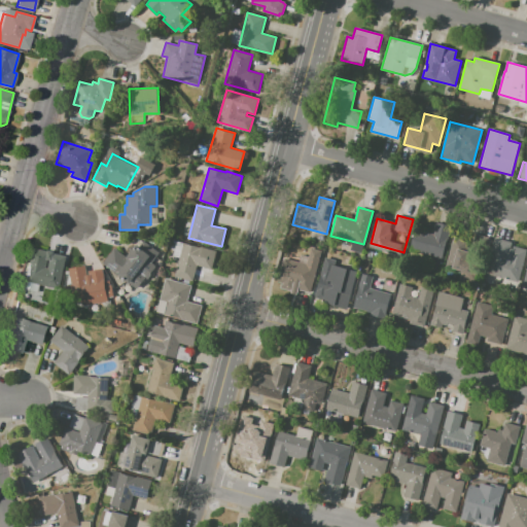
[(415,230),(433,234),(436,221),(451,225),(443,258),(409,250),(415,230)]
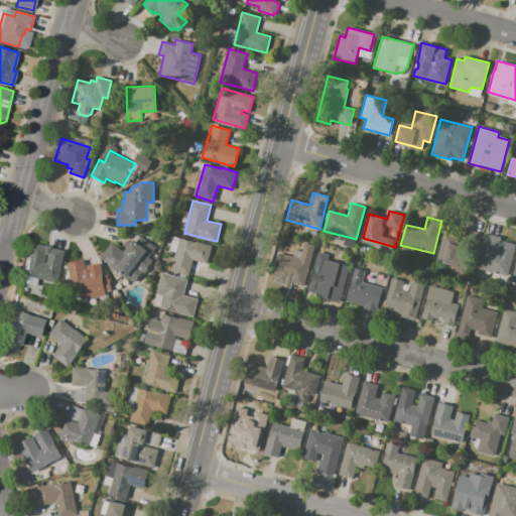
[(443,259),(447,242),(463,246),(467,231),(480,234),(472,266),(443,259)]
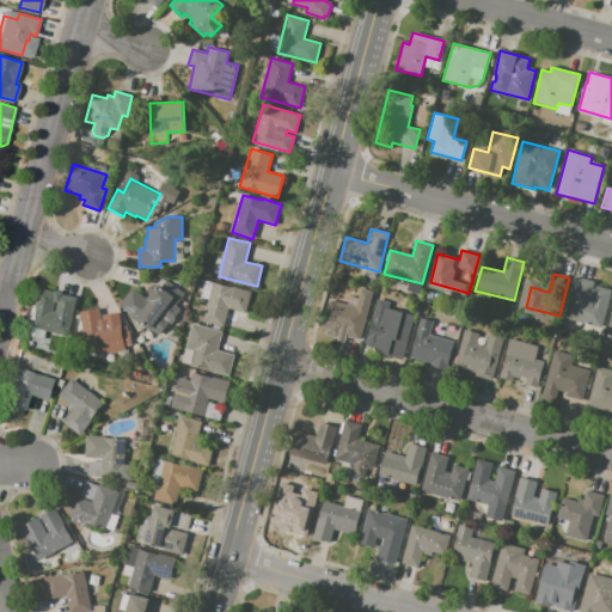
[(576,276),(595,282),(594,287),(609,291),(607,298),(611,299),(601,330),(563,318),(576,276)]
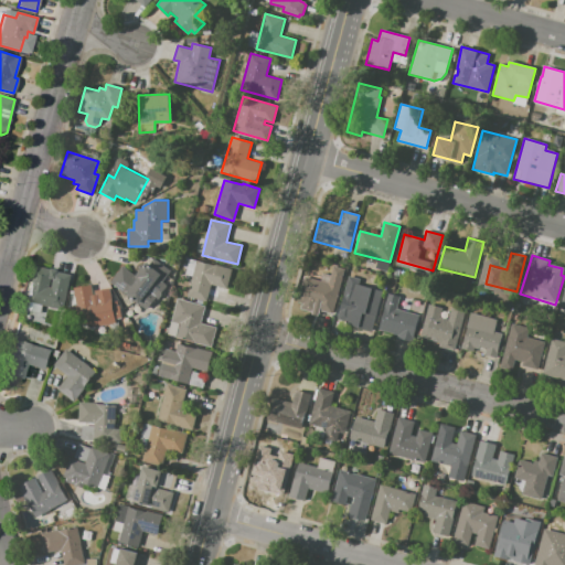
[(385,272),(388,262),(369,256),(365,265),(385,272)]
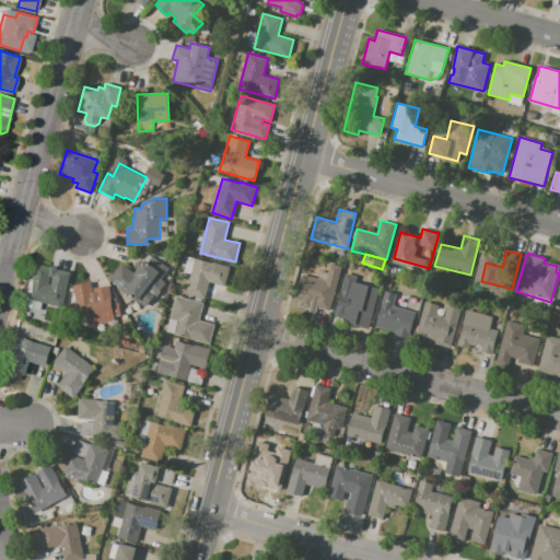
[(109,279),(121,264),(135,273),(143,263),(147,264),(152,256),(168,268),(161,279),(165,282),(160,290),(160,291),(155,296),(153,295),(146,306),(109,279)]
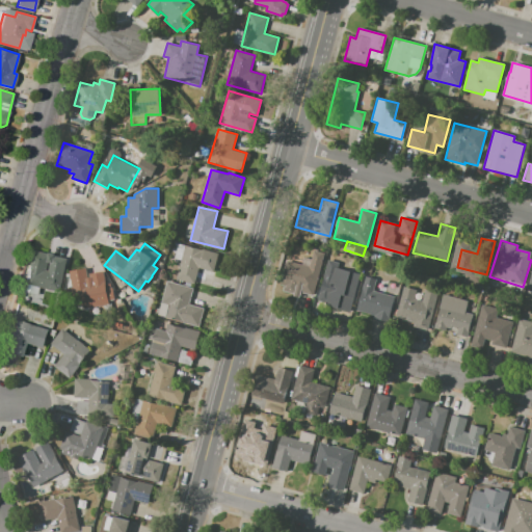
[(217,254),(213,271),(197,267),(193,284),(169,277),(179,243),(217,254)]
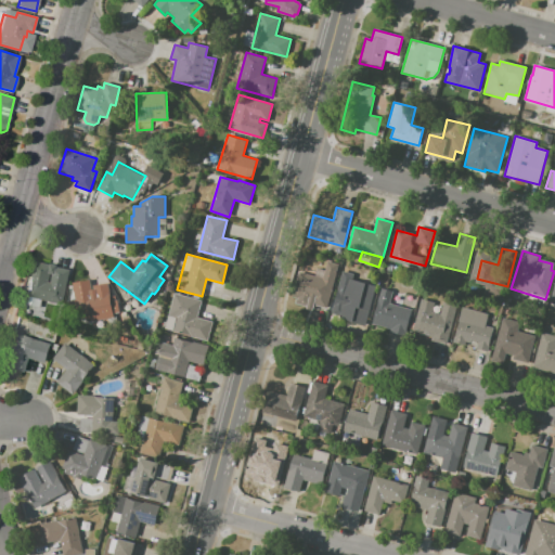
[(26,296),(30,278),(29,278),(33,261),(50,265),(50,262),(57,265),(57,266),(69,269),(62,304),(26,296)]
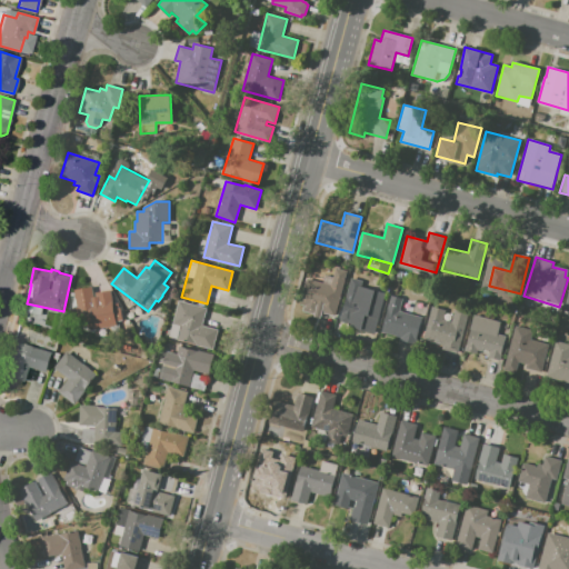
[(306,278),(331,286),(336,268),(347,271),(335,316),(322,312),(321,315),(321,316),(303,310),(305,305),(299,303),(306,278)]
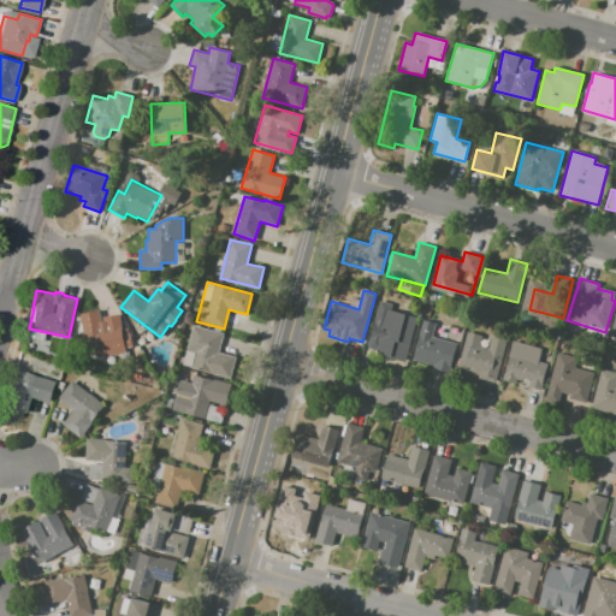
[(380,301),(394,304),(389,324),(397,326),(400,317),(416,321),(406,359),(392,355),(395,347),(388,345),(386,348),(381,347),(381,349),(368,345),(380,301)]
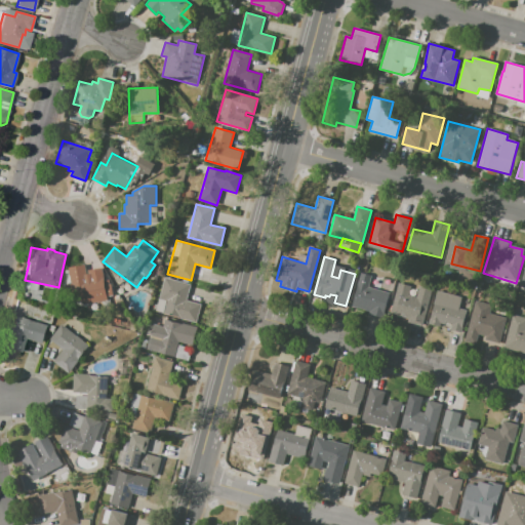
[(68,267),(85,264),(86,274),(88,274),(88,270),(102,268),(105,280),(109,279),(109,284),(110,283),(112,294),(107,295),(108,299),(75,306),(68,267)]
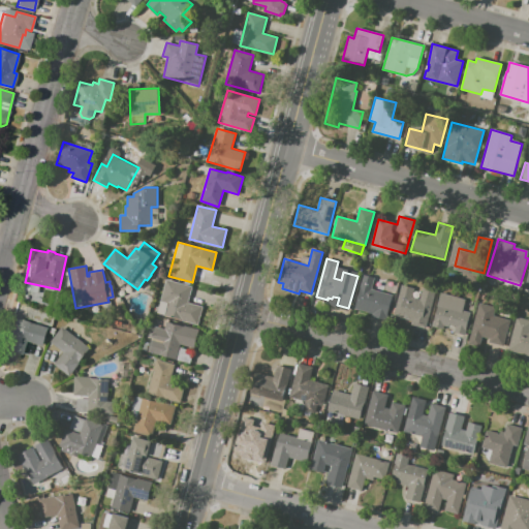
[(364,276),(374,278),(371,289),(393,296),(386,317),(354,309),(364,276)]
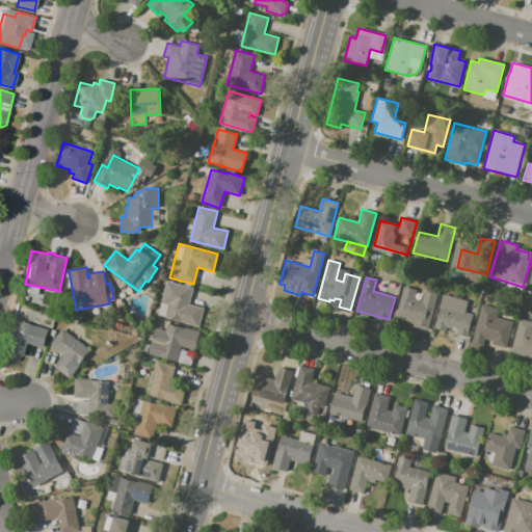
[(167,281),(192,288),(188,304),(204,308),(198,326),(183,322),(183,321),(159,315),(167,281)]
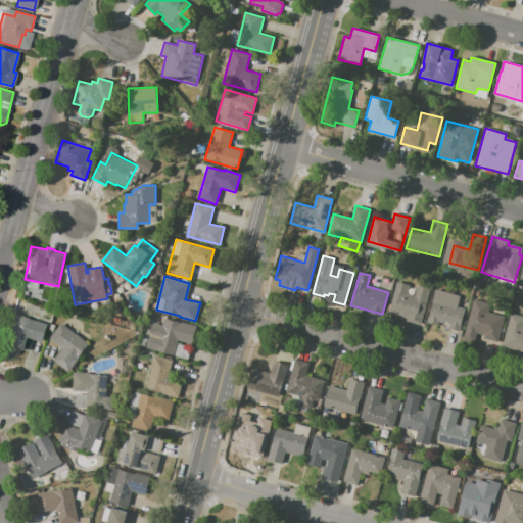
[(396,281),(410,285),(408,294),(415,296),(417,284),(430,288),(421,325),(407,321),(408,318),(388,313),(396,281)]
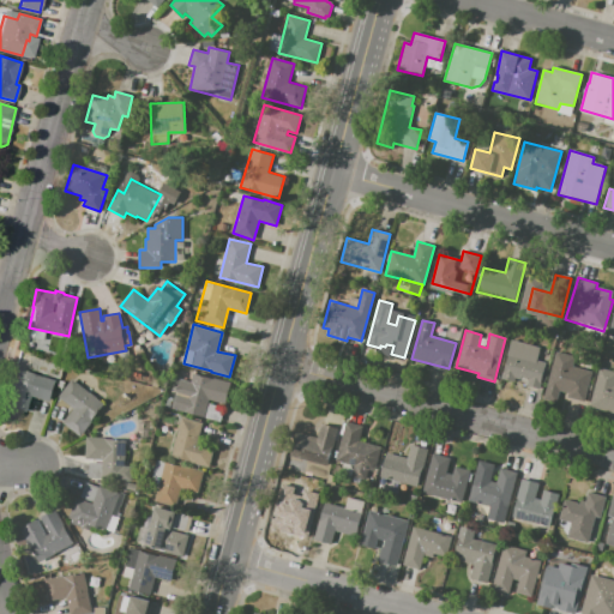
[(512,339),(541,348),(537,360),(546,362),(539,389),(529,386),(530,380),(516,377),(515,383),(501,379),(512,339)]
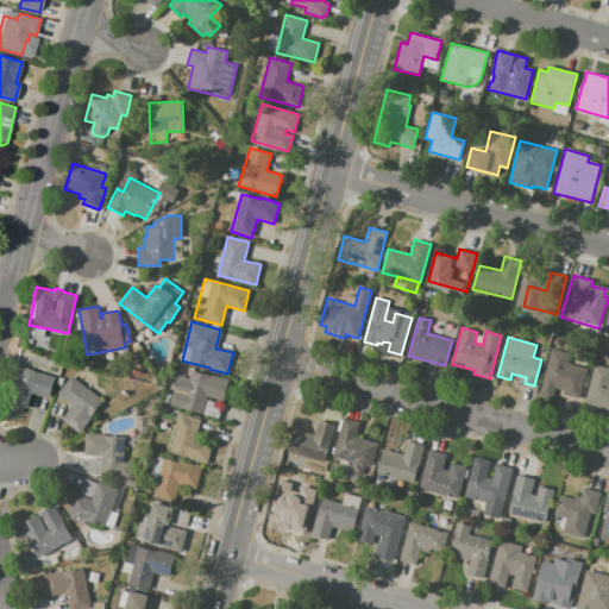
[(551,349),(571,355),(567,364),(586,369),(579,399),(563,394),(564,390),(554,388),(552,399),(540,395),(551,349)]
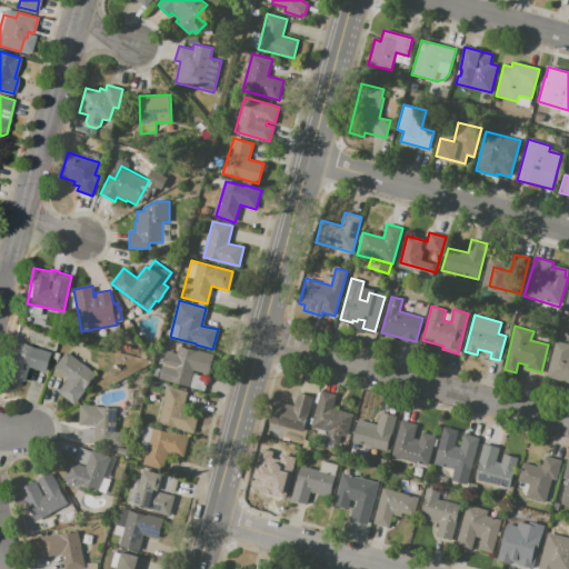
[(556,340),(568,343),(568,386),(566,386),(567,380),(547,375),(556,340)]
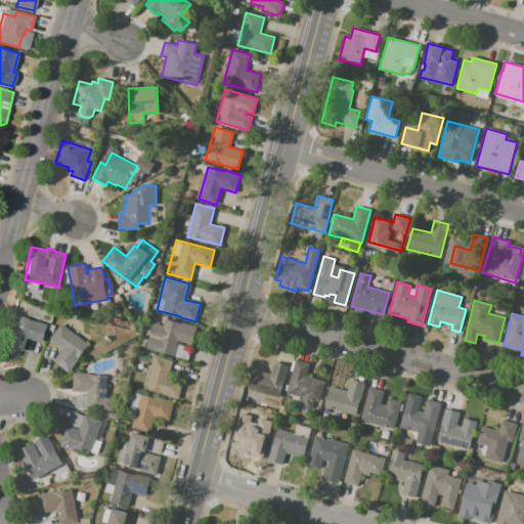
[(15,314),(47,324),(42,343),(27,338),(23,351),(6,346),(15,314)]
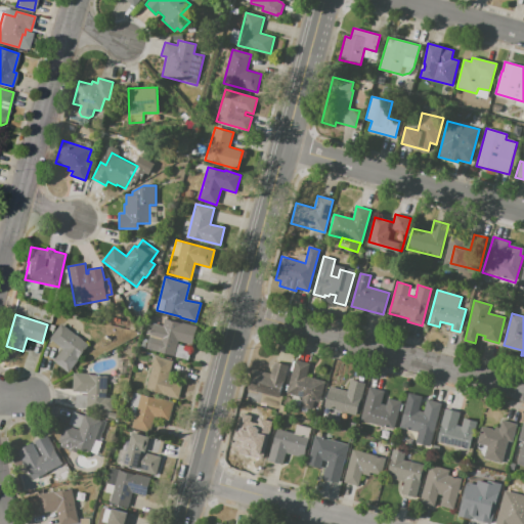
[(165,318),(182,323),(182,322),(197,326),(191,344),(178,341),(174,356),(146,349),(154,322),(163,325),(165,318)]
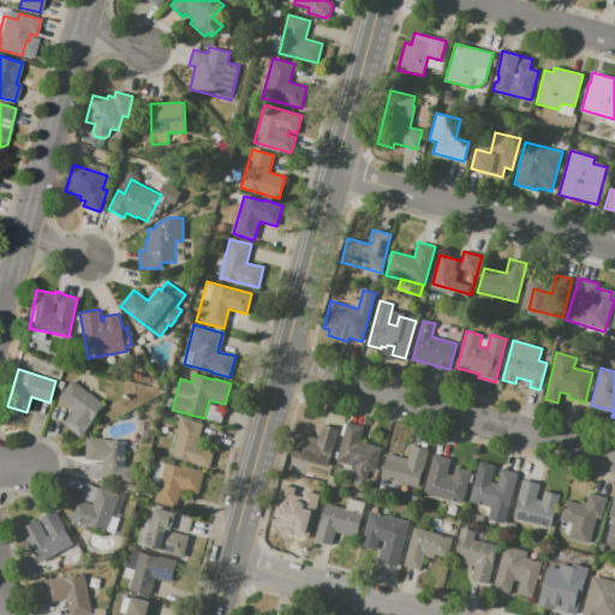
[(72,380),(105,405),(81,436),(63,423),(73,408),(59,398),(72,380)]
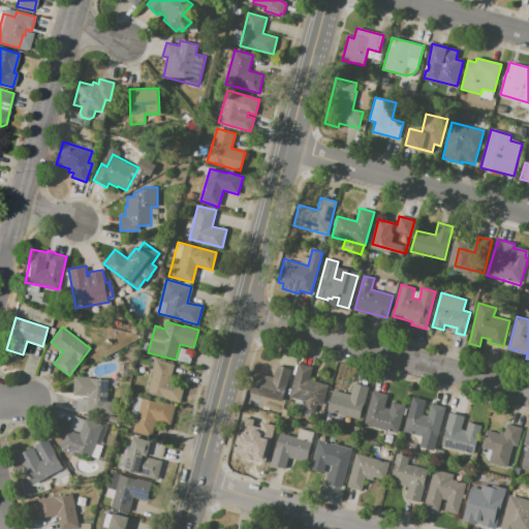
[(156,359),(175,364),(169,382),(184,386),(180,403),(147,395),(156,359)]
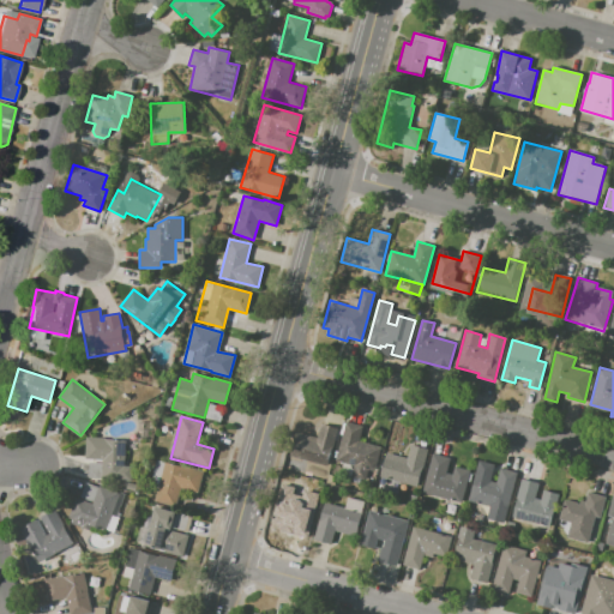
[(345,422),(363,426),(360,441),(380,446),(374,470),(368,469),(366,480),(351,476),(354,465),(336,461),(345,422)]
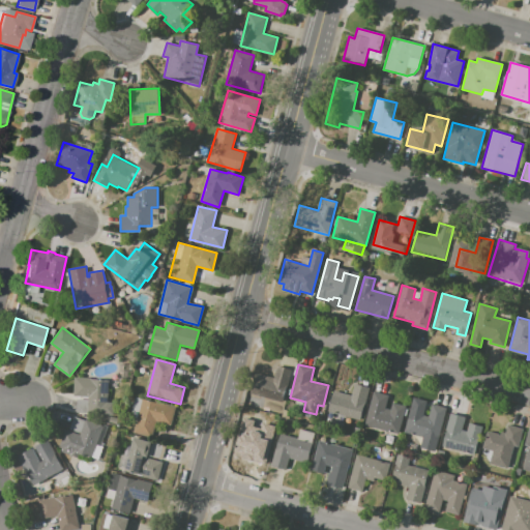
[(255,373),(274,377),(276,365),(291,370),(283,402),(249,393),(255,373)]
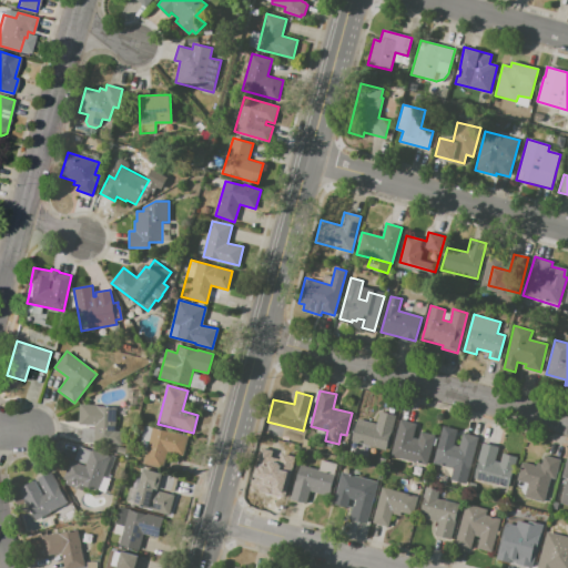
[(94,442),(94,425),(79,425),(80,404),(98,405),(98,406),(117,407),(115,432),(122,432),(122,445),(111,445),(111,443),(94,442)]
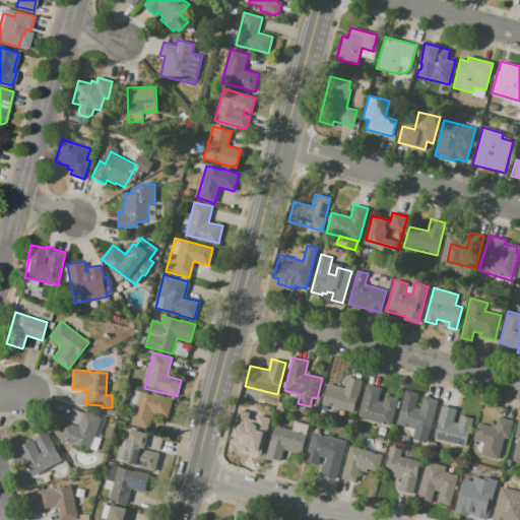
[(327,383),(344,388),(347,376),(363,380),(353,412),(322,404),(327,383)]
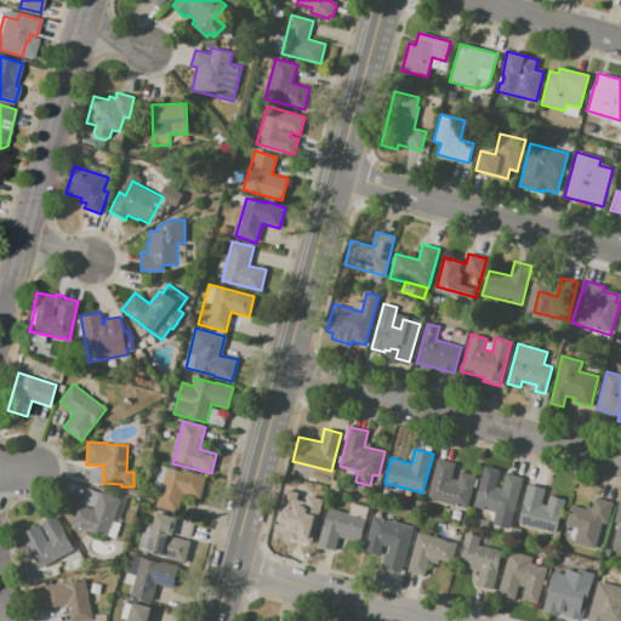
[(438,459),(455,462),(451,478),(457,480),(460,471),(476,476),(466,508),(427,497),(438,459)]
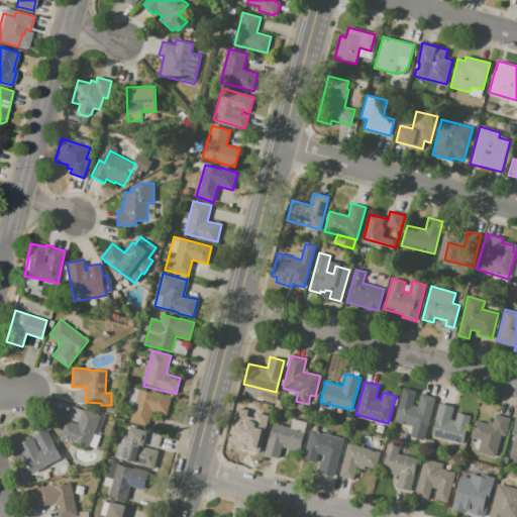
[(403,388),(415,390),(412,405),(418,406),(421,394),(436,398),(424,440),(408,435),(411,425),(394,421),(403,388)]
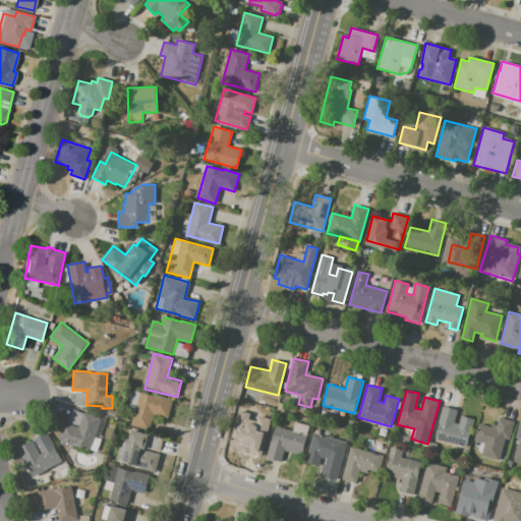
[(140,392),(172,400),(167,418),(154,414),(150,428),(132,423),(140,392)]
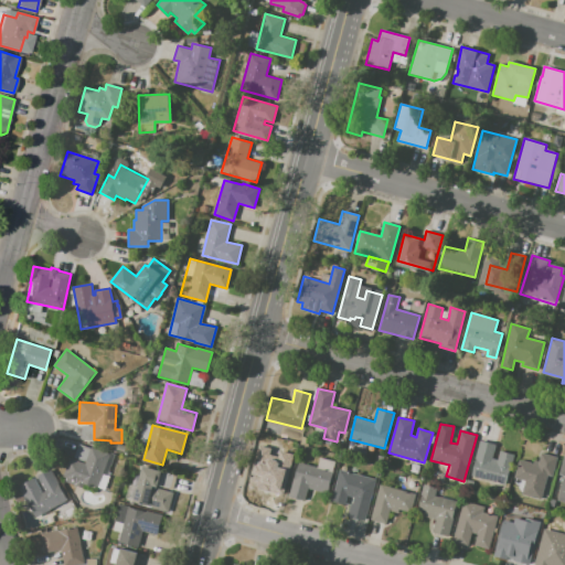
[(480,440),(497,445),(494,452),(499,454),(500,450),(514,455),(507,483),(469,475),(480,440)]
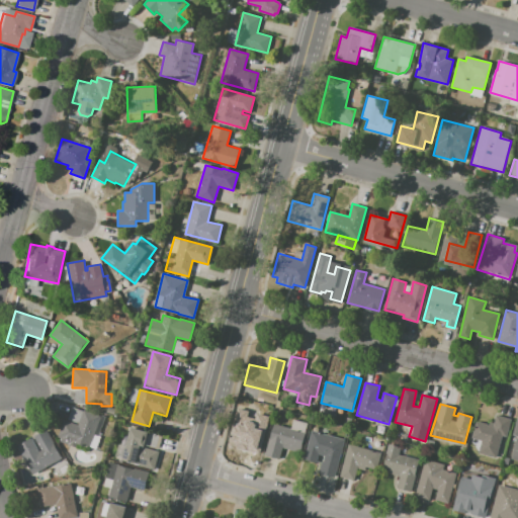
[(101,417),(89,448),(58,436),(65,419),(79,425),(85,410),(101,417)]
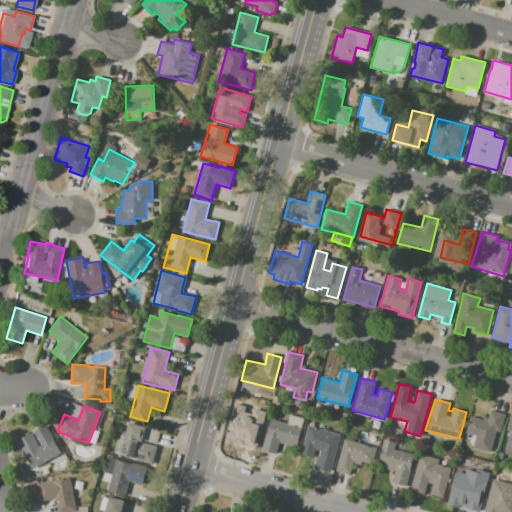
[(235,406),(266,414),(258,446),(243,442),(247,430),(229,425),(235,406)]
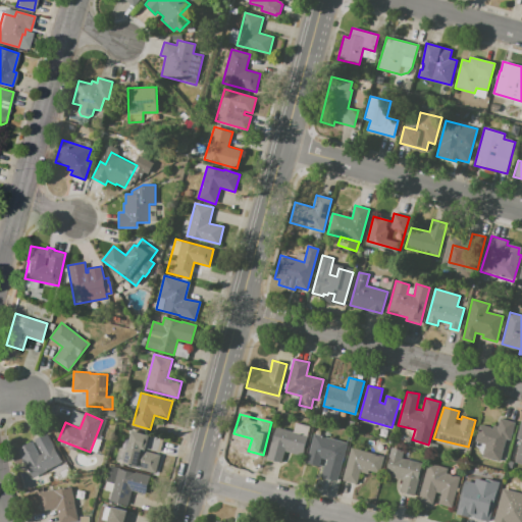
[(500,418),(515,422),(510,440),(506,439),(500,461),(481,456),(485,445),(475,441),(479,425),(492,428),(493,425),(498,426),(500,418)]
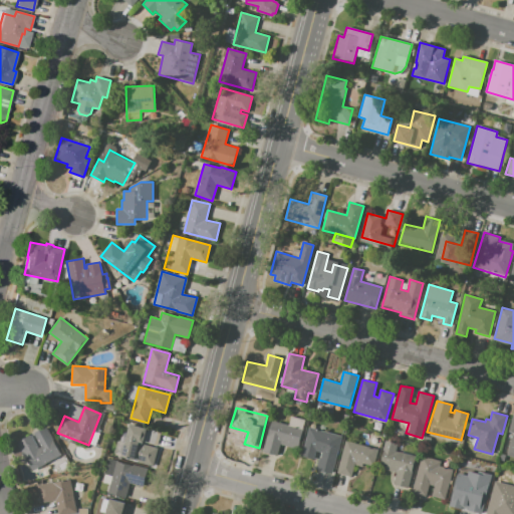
[(513,416),(511,415),(507,432),(511,433),(505,456),(513,458),(513,416)]
